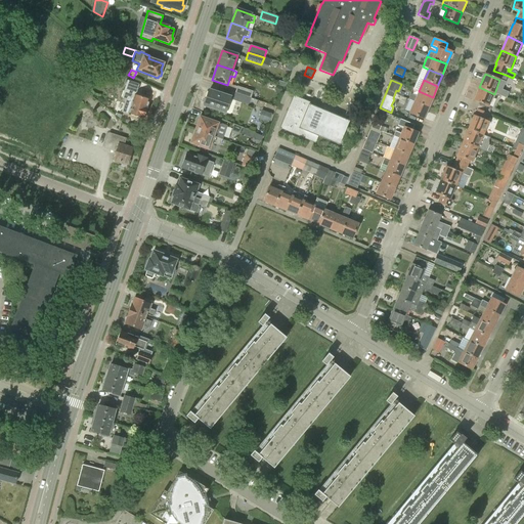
[(145,111),(149,100),(135,96),(139,85),(127,81),(121,99),(123,99),(125,100),(121,113),(128,115),(128,113),(143,118),(144,117),(145,116),(147,112),(145,111)]
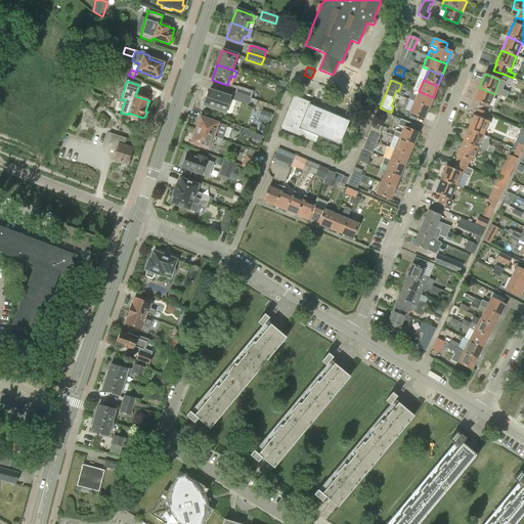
[(236,87),(234,93),(251,98),(253,92),(236,87)]
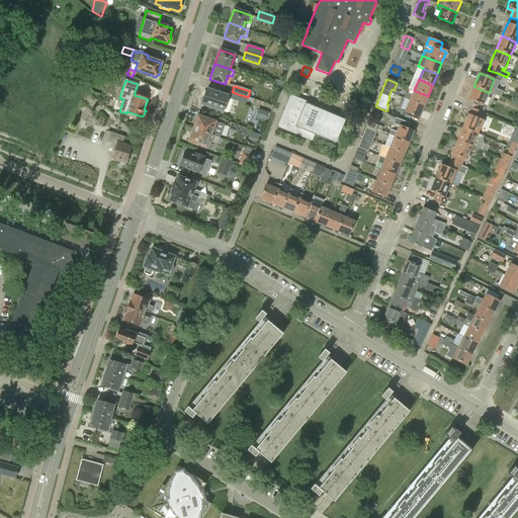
[(483,106),(489,93),(473,86),(468,100),(483,106)]
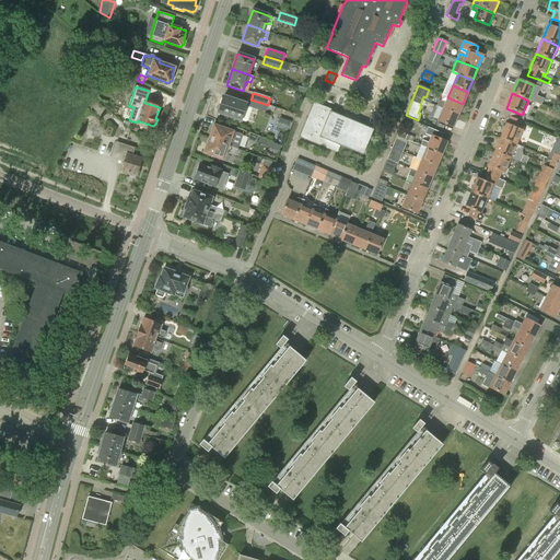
[(251,100),(249,105),(246,104),(223,96),(218,114),(241,120),(242,119),(246,120),(248,119),(252,108),(266,113),(268,105),(251,100)]
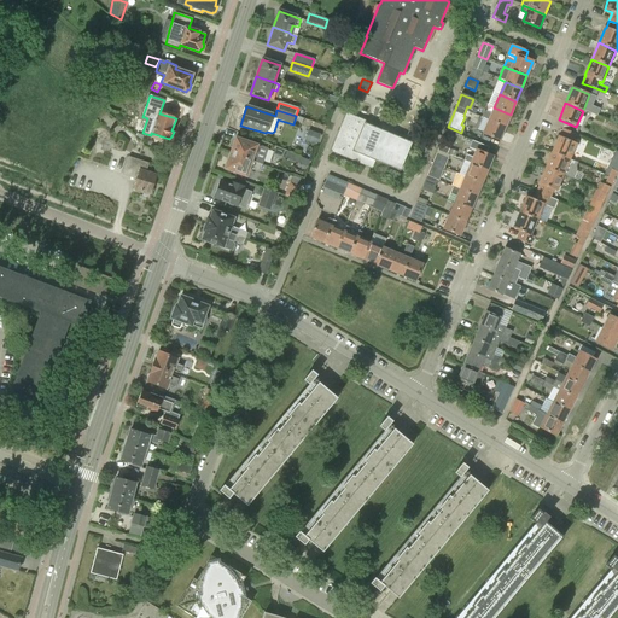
[(483,114),(482,118),(489,121),(505,127),(511,115),(494,108),(491,115),(488,114),(483,114)]
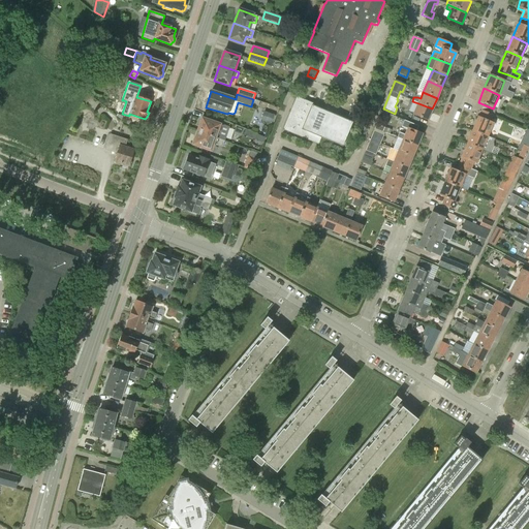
[(342,147),(347,136),(351,126),(352,123),(349,121),(315,107),(315,106),(313,106),(314,104),(297,97),(282,130),(286,131),(298,136),(318,145),(321,137),(342,147)]
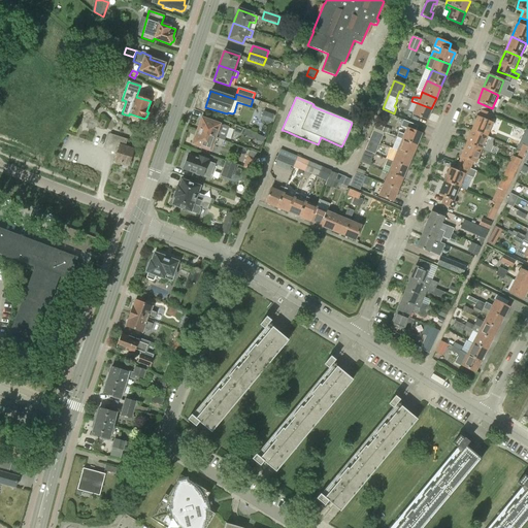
[(418,103),(411,101),(407,110),(414,113),(413,114),(427,120),(431,108),(418,103)]
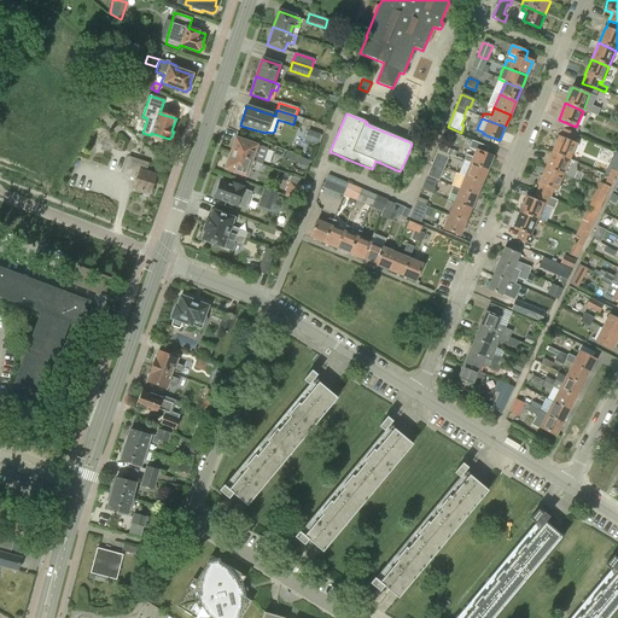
[(565,123),(559,138),(553,153),(570,161),(577,145),(573,144),(577,135),(576,135),(579,128),(576,127),(565,123)]
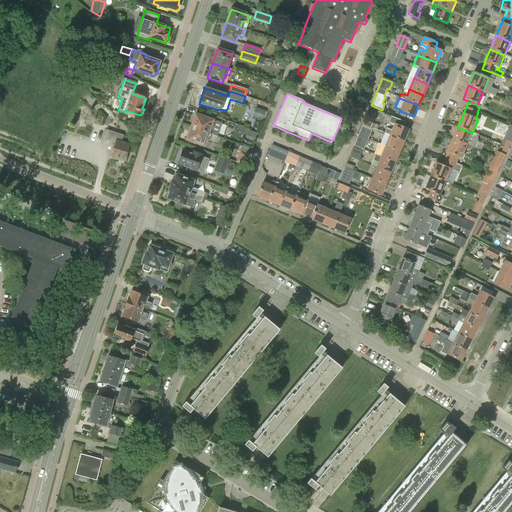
[(265,112),(258,109),(255,118),(262,120),(265,112)]
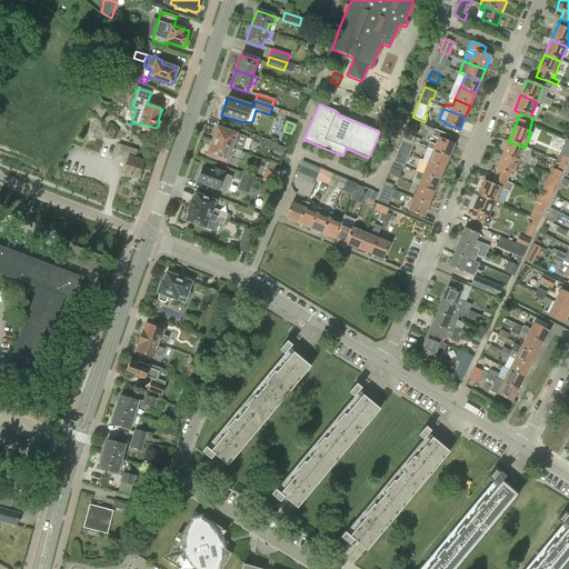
[(215,135),(211,142),(241,152),(243,145),(246,138),(237,135),(217,128),(216,129),(215,129),(213,135),(215,135)]
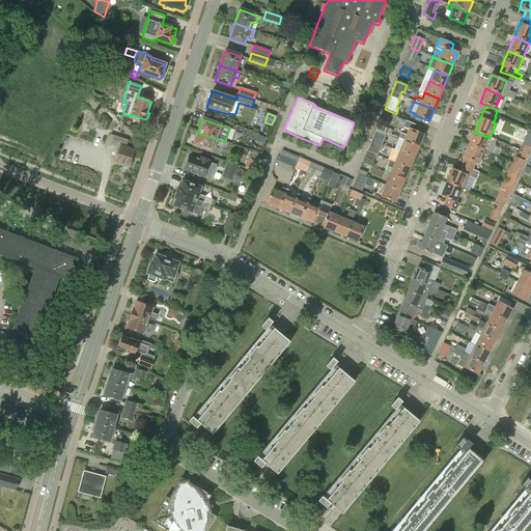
[(406,121),(403,128),(407,129),(403,136),(400,135),(398,139),(404,141),(418,147),(423,136),(418,133),(420,128),(406,121)]
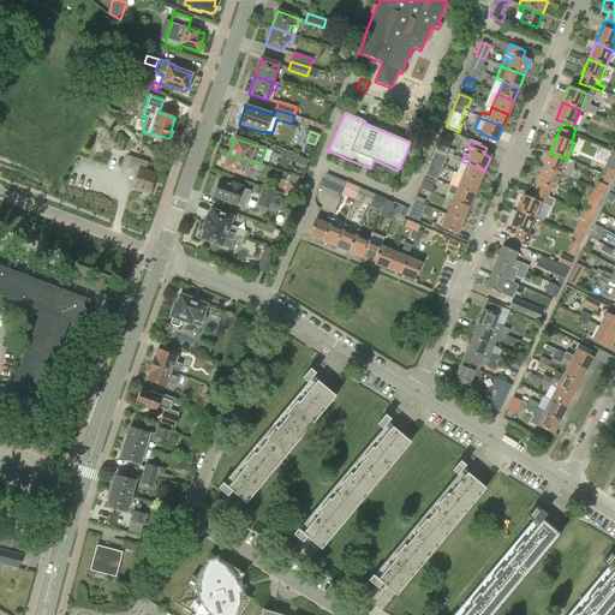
[(437,145),(435,150),(453,157),(455,151),(447,149),(437,145)]
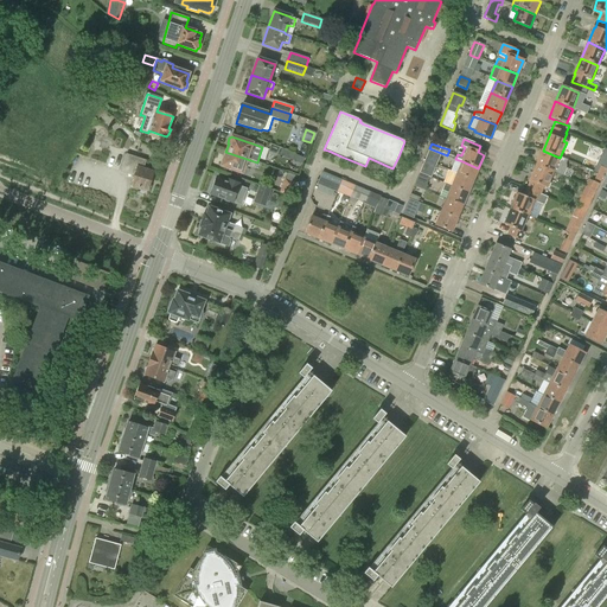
[(554,173),(563,177),(566,168),(566,164),(567,160),(560,158),(543,151),(536,166),(554,173)]
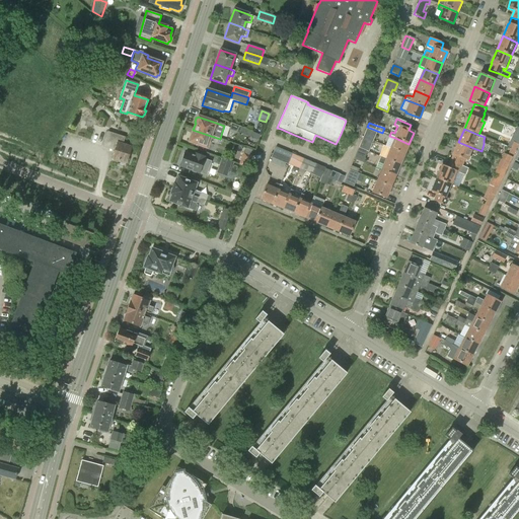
[(221,140),(220,139),(193,130),(191,136),(190,135),(188,141),(189,142),(189,143),(207,150),(210,142),(218,145),(219,142),(221,142),(221,140)]
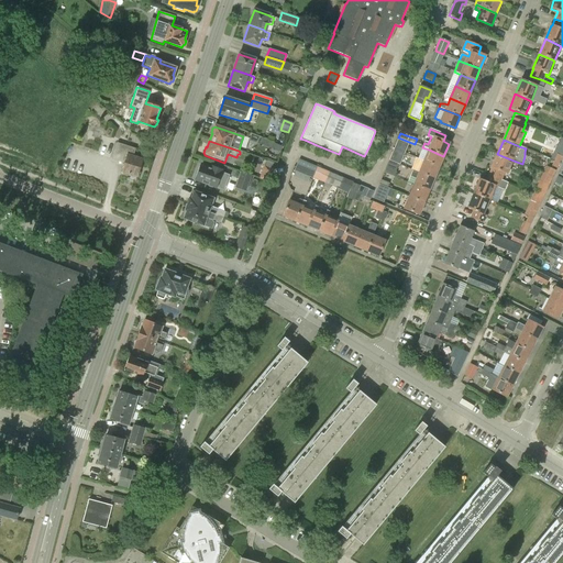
[(397,141),(394,148),(405,153),(408,145),(397,141)]
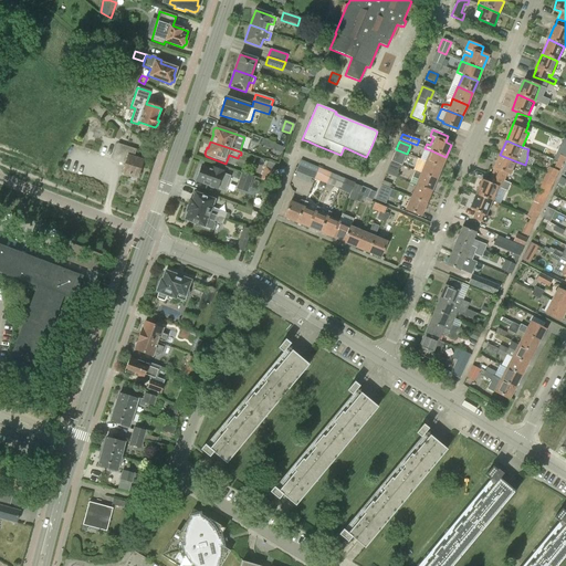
[(273,149),(282,153),(284,147),(275,144),(273,149)]
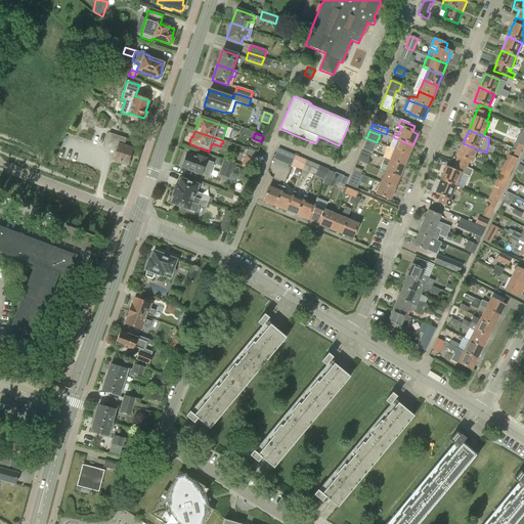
[(115,153),(113,161),(128,165),(133,148),(123,145),(125,139),(108,134),(103,149),(115,153)]
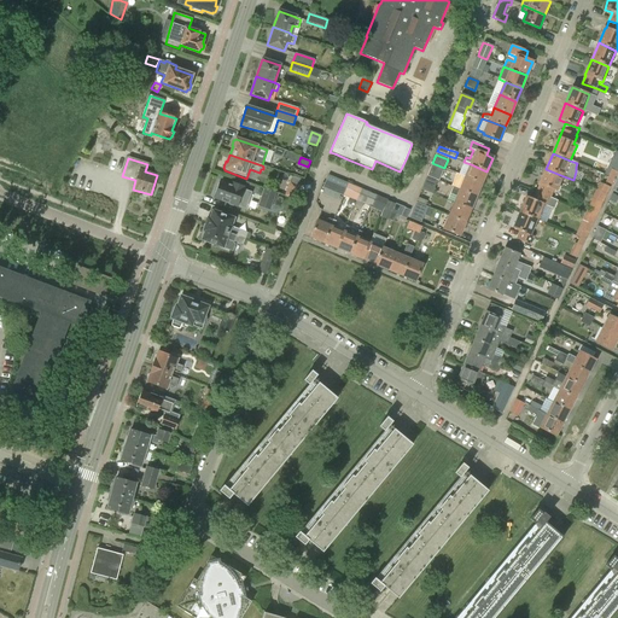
[(444,168),(432,163),(427,174),(439,179),(444,168)]
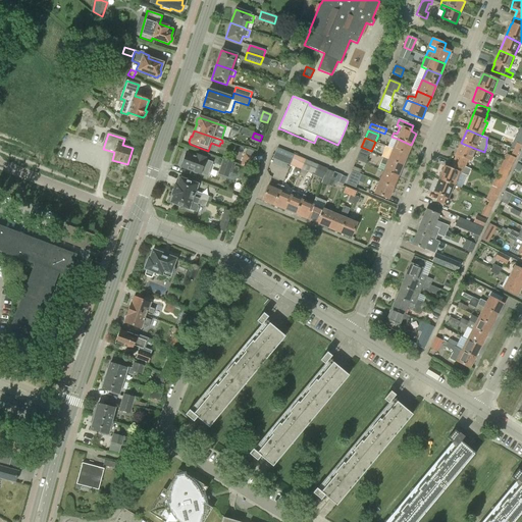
[(398,139),(393,150),(407,155),(411,145),(398,139)]
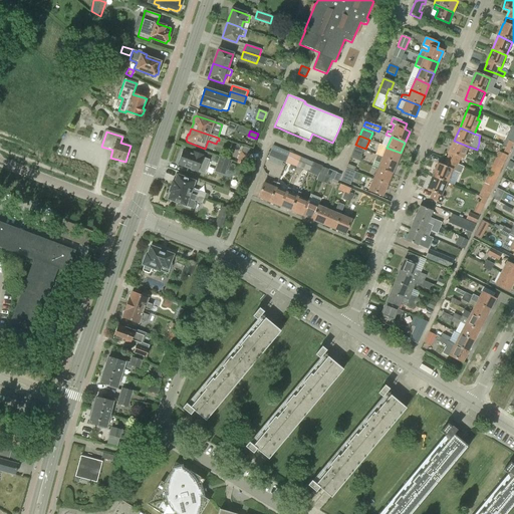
[(463,160),(469,147),(454,141),(449,155),(450,155),(447,161),(464,168),(467,162),(463,160)]
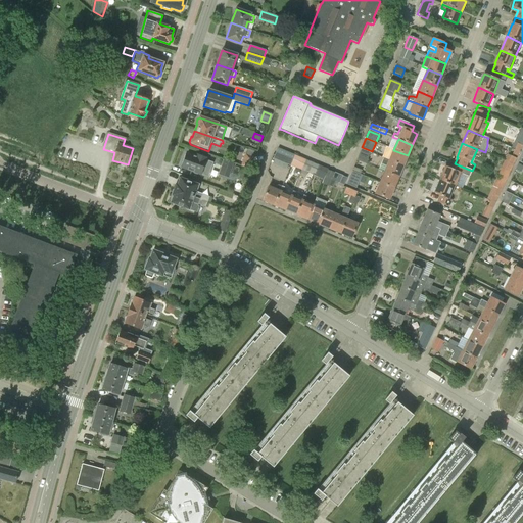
[(294,156),(294,155),(278,149),(275,156),(291,163),(294,156)]
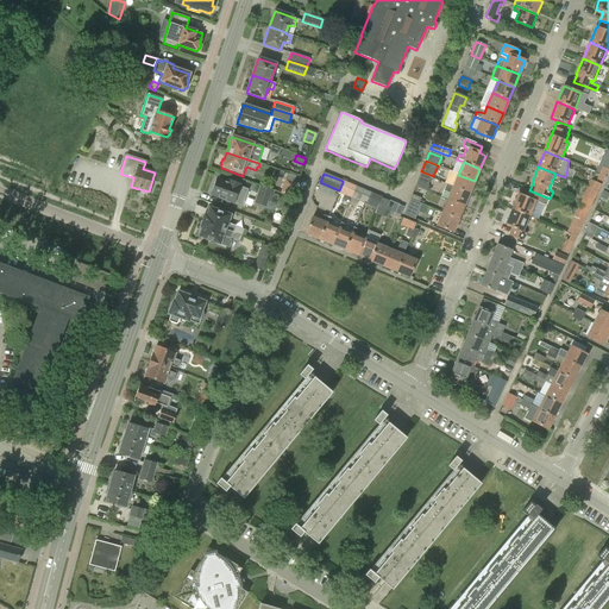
[(458,175),(453,187),(469,194),(475,181),(458,175)]
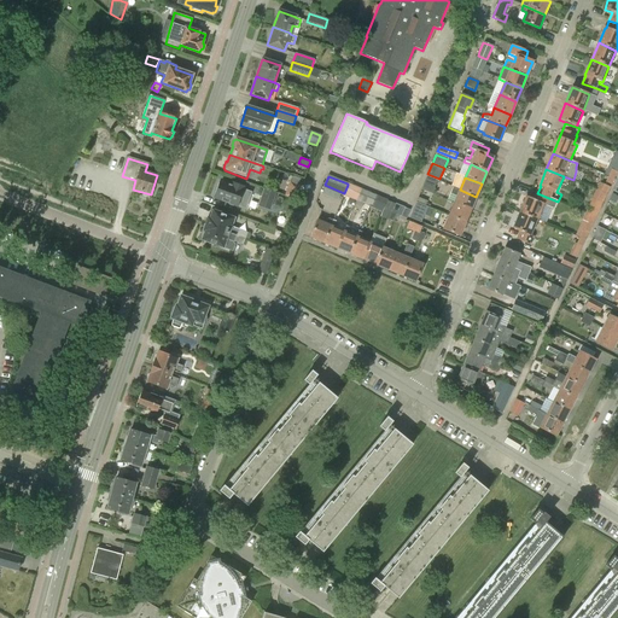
[(237,204),(245,208),(251,192),(243,188),(244,186),(233,182),(232,185),(221,181),(219,188),(216,190),(214,194),(215,197),(237,205),(237,204)]
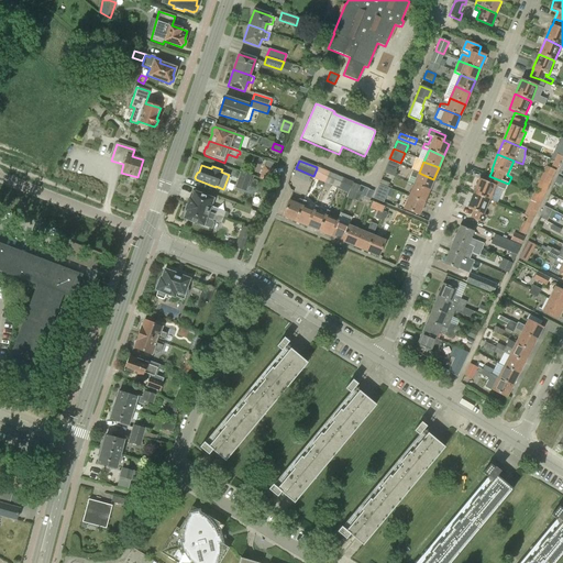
[(545,166),(543,173),(553,177),(555,172),(545,166)]
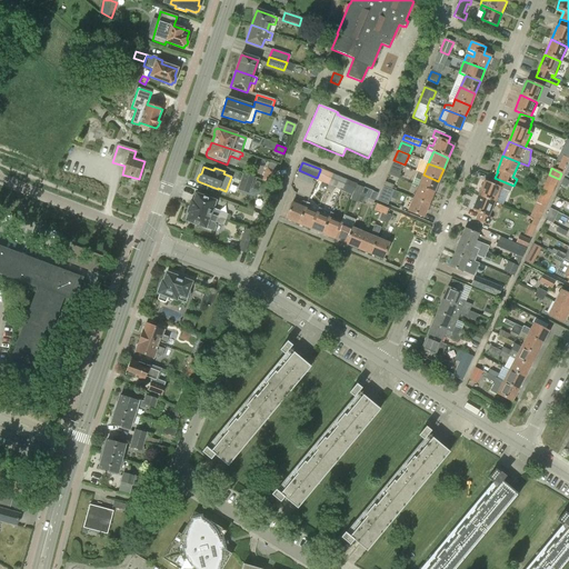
[(262,182),(272,186),(277,172),(267,169),(262,182)]
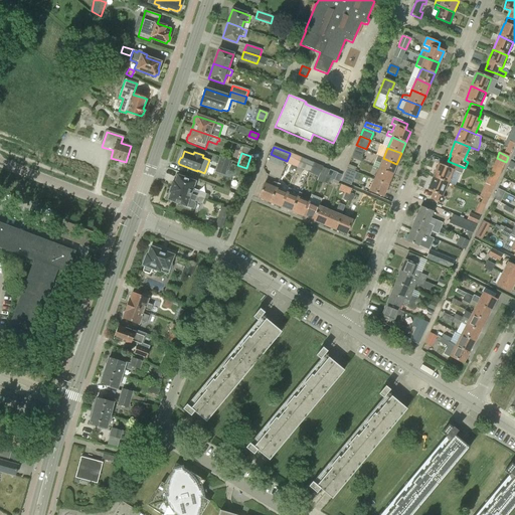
[(290,154),(287,161),(286,164),(297,168),(301,158),(290,154)]
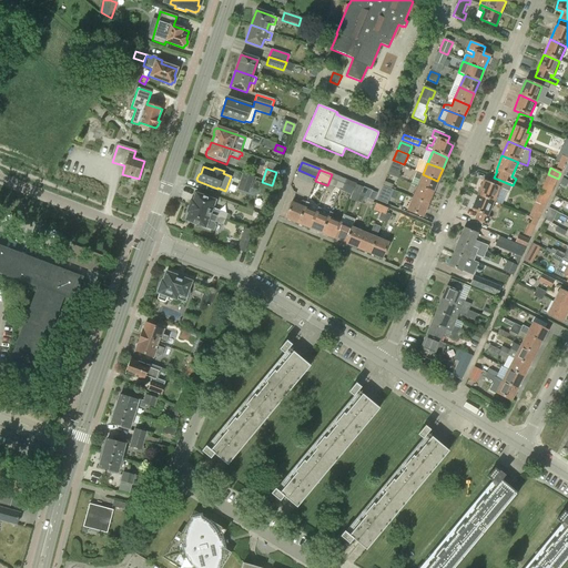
[(398,173),(388,170),(387,174),(397,179),(398,179),(399,174),(398,173)]
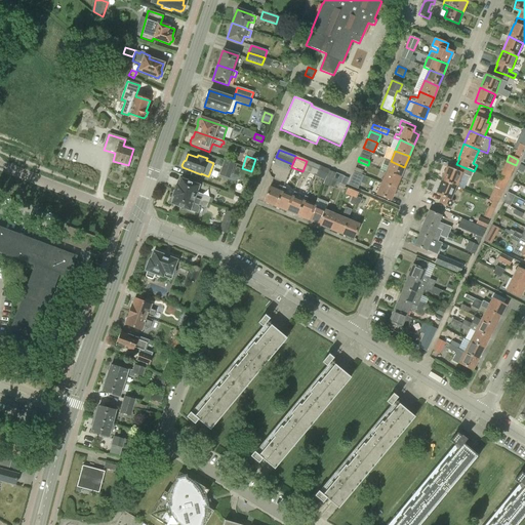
[(219,175),(229,178),(234,164),(225,161),(219,175)]
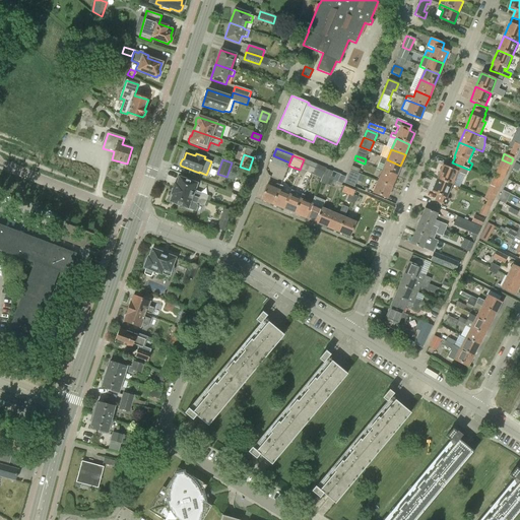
[(311,163),(304,159),(300,170),(311,174),(315,165),(311,163)]
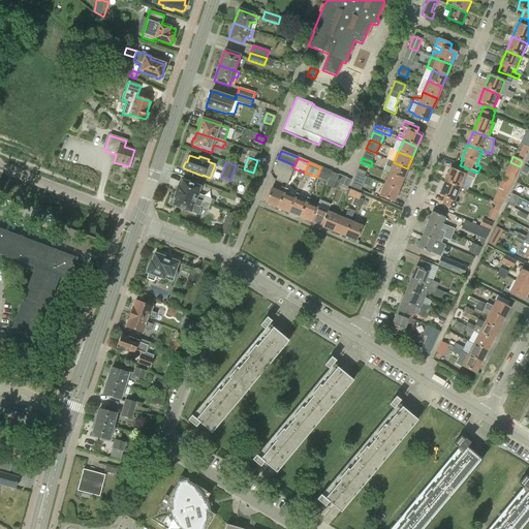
[(403,180),(407,168),(394,162),(389,174),(403,180)]
